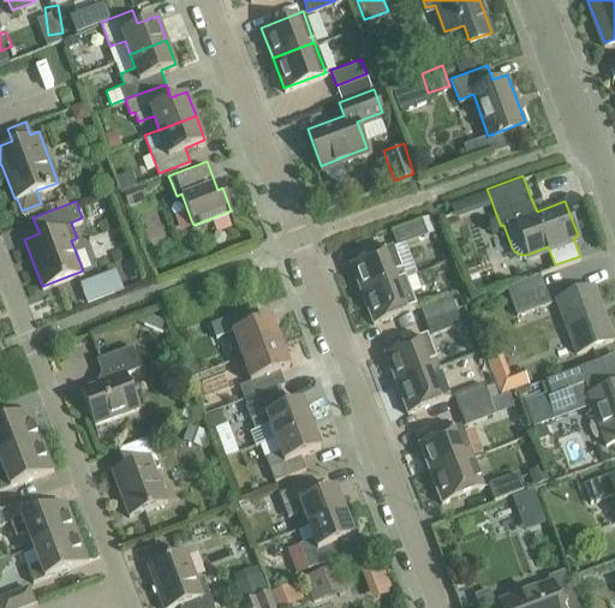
[(390,227),(396,243),(427,231),(421,216),(390,227)]
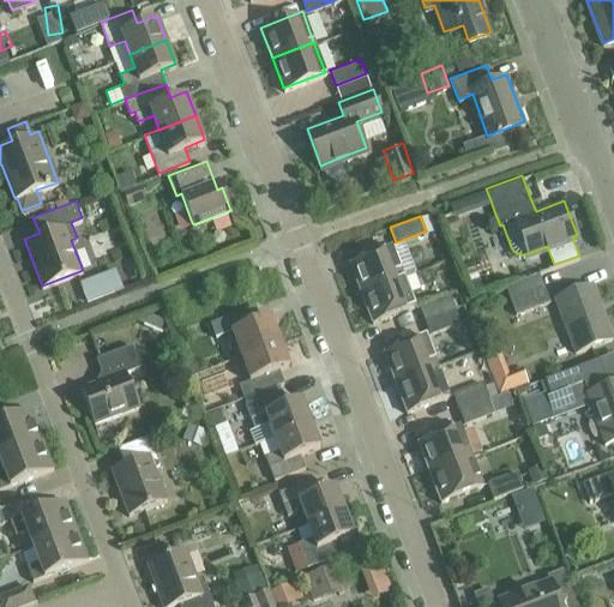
[(349,259),(360,290),(402,274),(391,244),(349,259)]
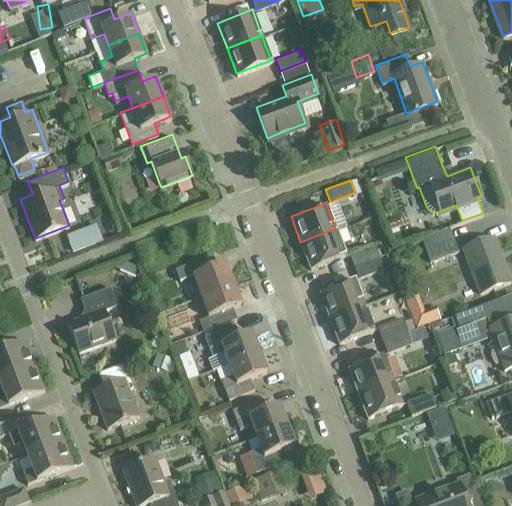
[(76,243),(106,234),(102,217),(71,226),(76,243)]
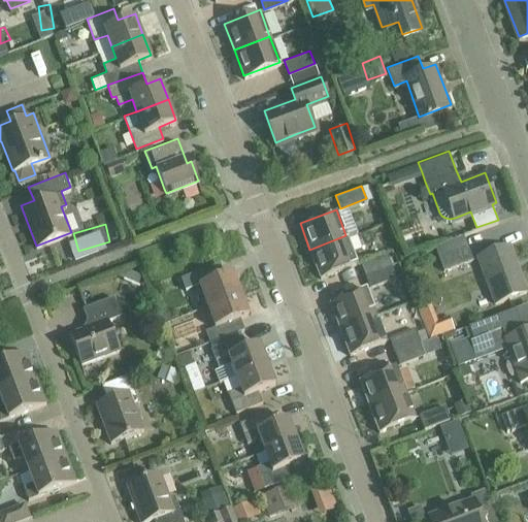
[(345,235),(309,250),(320,275),(356,262),(352,250),(361,247),(356,232),(345,235)]
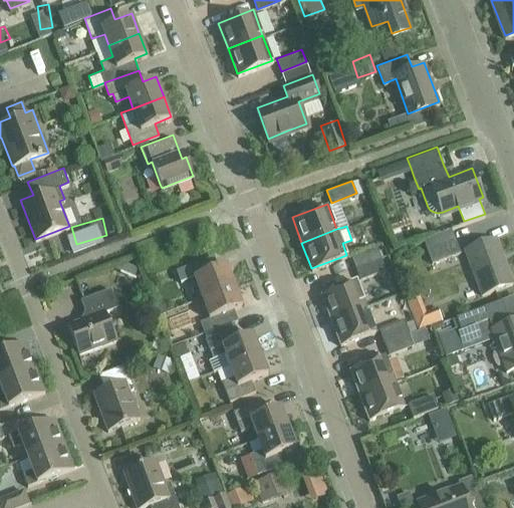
[(465,248),(482,293),(512,282),(495,236),(465,248)]
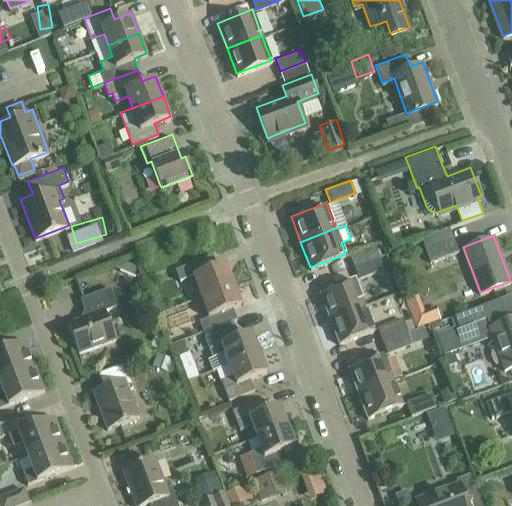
[(426,247),(430,259),(458,249),(453,237),(426,247)]
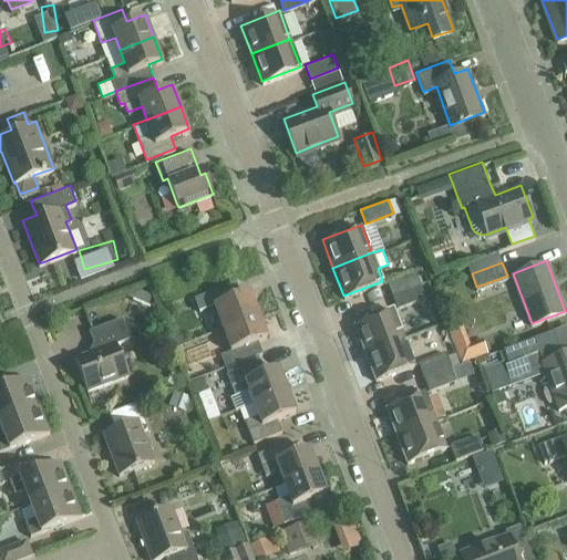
[(387,279),(392,292),(420,281),(428,279),(423,268),(415,271),(414,268),(387,279)]
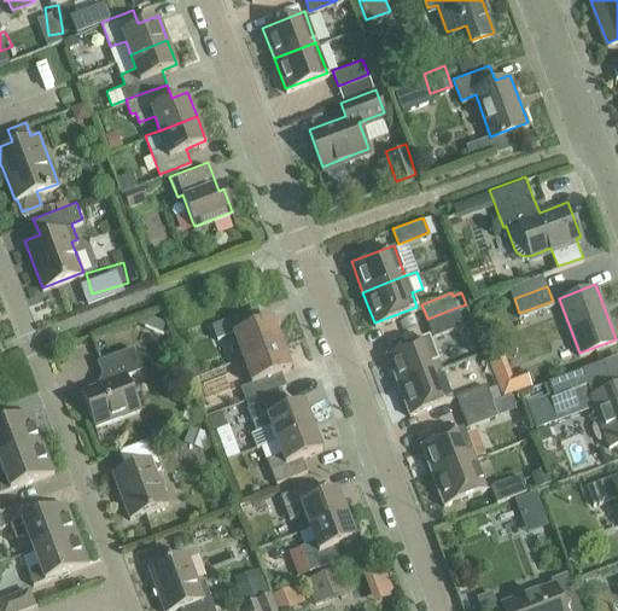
[(233,331),(242,355),(281,341),(272,315),(262,319),(256,306),(216,321),(211,323),(216,337),(221,335),(233,331)]
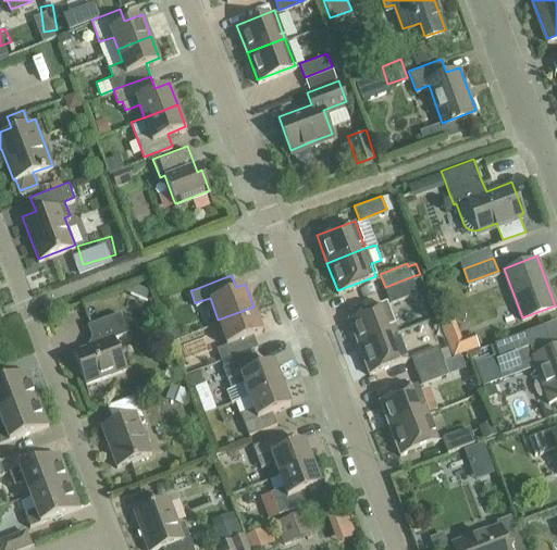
[(412,276),(385,287),(390,301),(418,290),(412,276)]
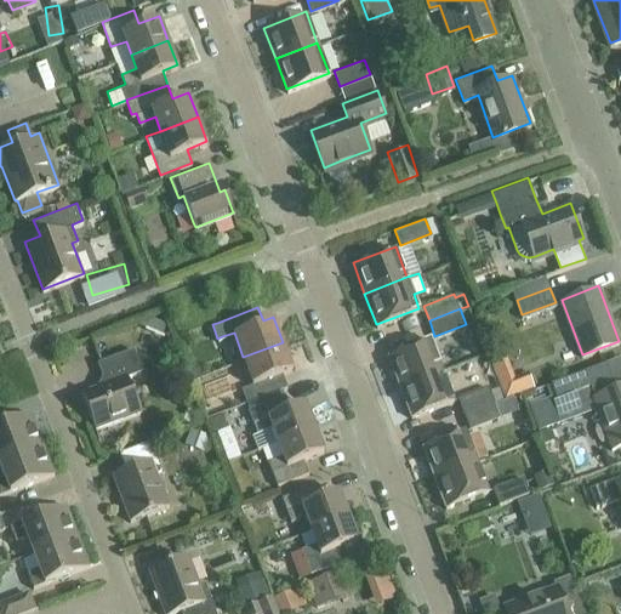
[(151,317),(146,331),(164,339),(170,324),(151,317)]
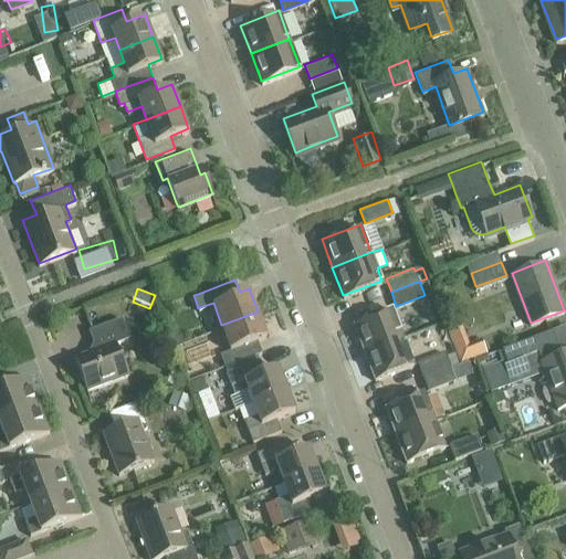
[(353,322),(364,349),(402,335),(391,307),(353,322)]
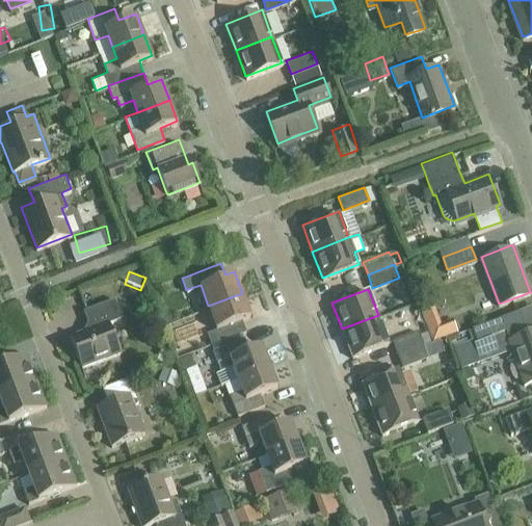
[(242,293),(208,306),(216,327),(207,331),(211,343),(245,330),(241,318),(249,315),(242,293)]
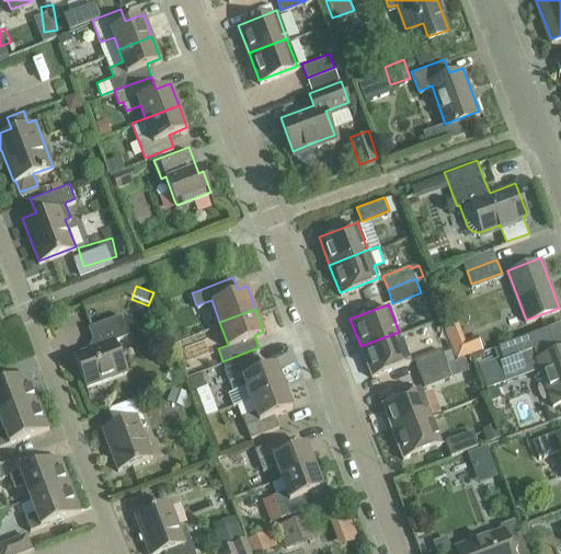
[(128,333),(121,312),(88,324),(93,338),(90,346),(73,351),(75,356),(73,357),(79,371),(80,371),(86,384),(126,369),(115,337),(128,333)]
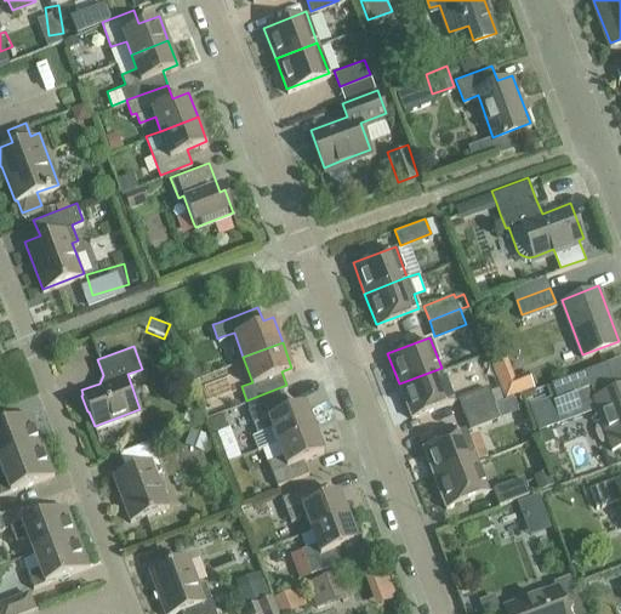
[(506,388),(540,381),(537,368),(519,371),(513,347),(497,351),(506,388)]
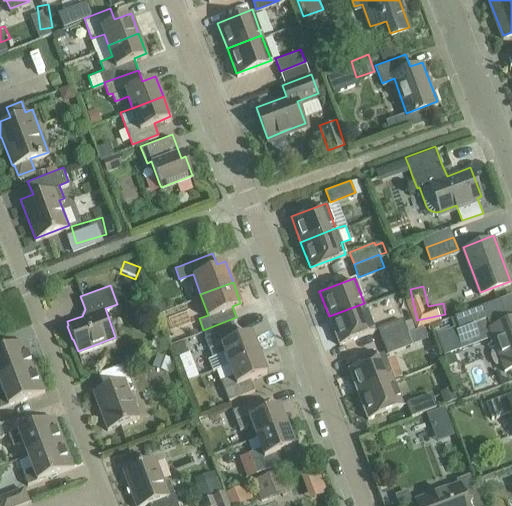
[(377,314),(404,305),(397,287),(371,296),(377,314)]
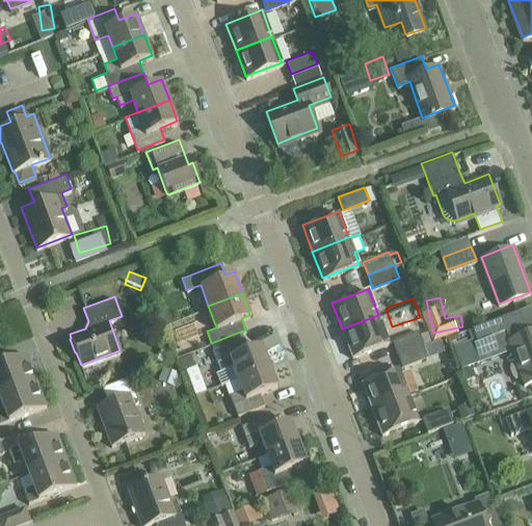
[(500,342),(508,339),(524,382),(531,378),(531,330),(526,332),(517,309),(467,327),(470,337),(476,335),(477,338),(496,332),(500,342)]
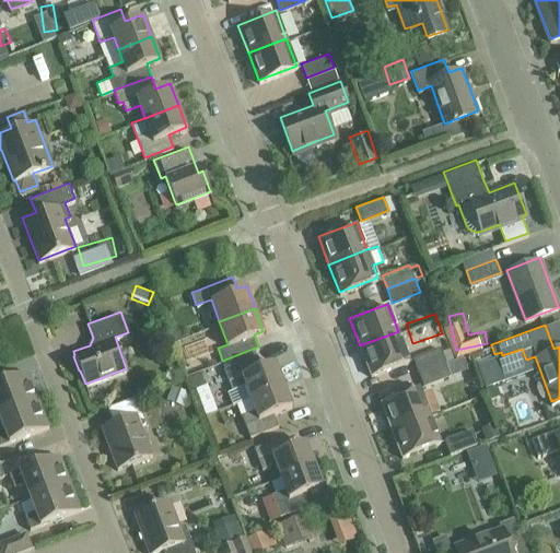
[(398,331),(360,345),(371,374),(409,359),(398,331)]
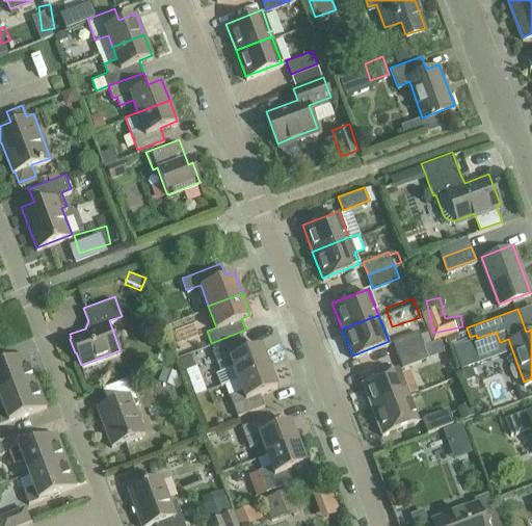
[(397,352),(423,342),(431,339),(427,329),(420,332),(419,330),(392,339),(397,352)]
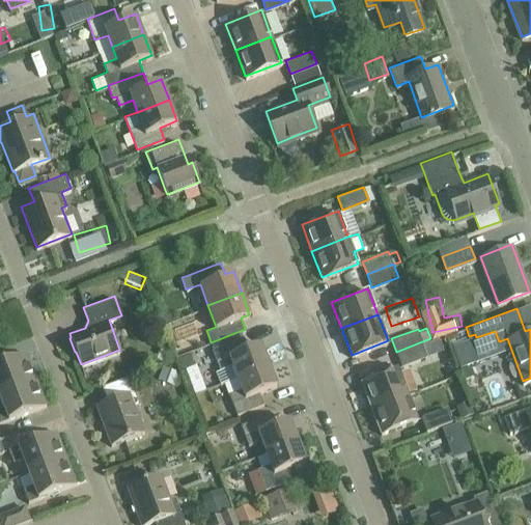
[(220,383),(224,381),(224,380),(269,363),(260,342),(243,349),(239,337),(212,348),(220,368),(216,369),(220,383)]
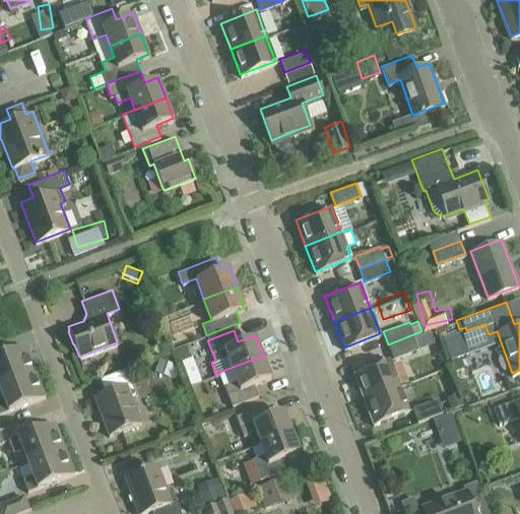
[(460,330),(442,336),(449,357),(467,350),(460,330)]
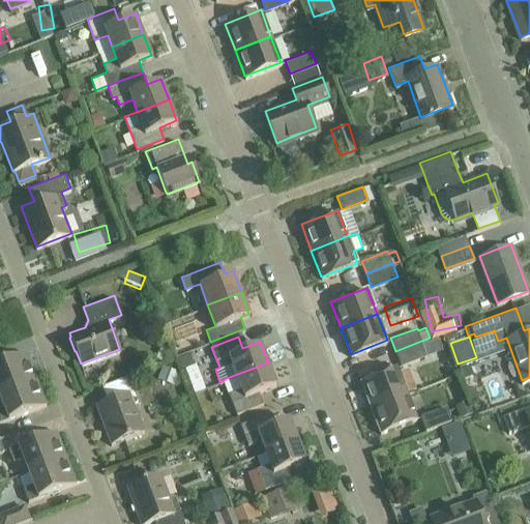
[(421,341),(395,351),(401,364),(427,354),(421,341)]
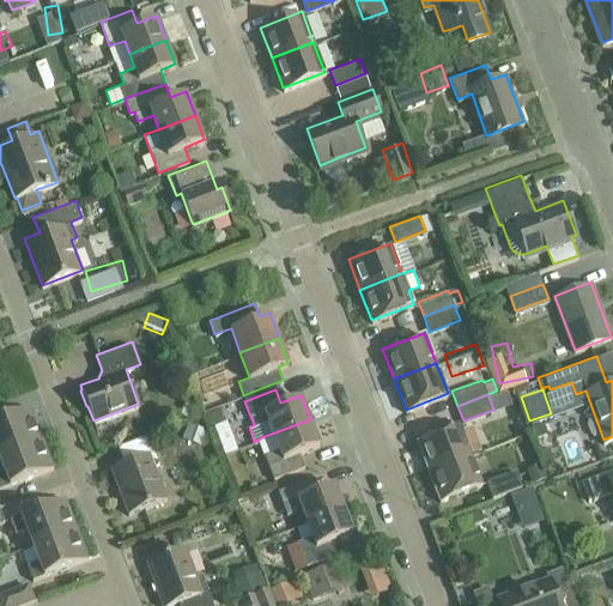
[(0,450),(42,436),(30,405),(0,416),(0,450)]
